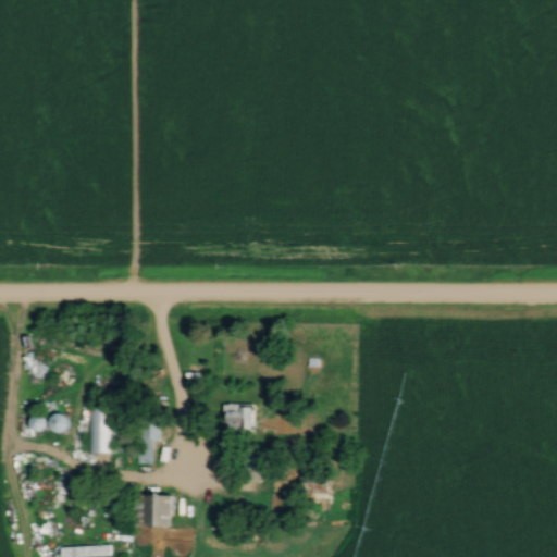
[(62,385),(77,378),(70,363),(56,371),(62,385)]
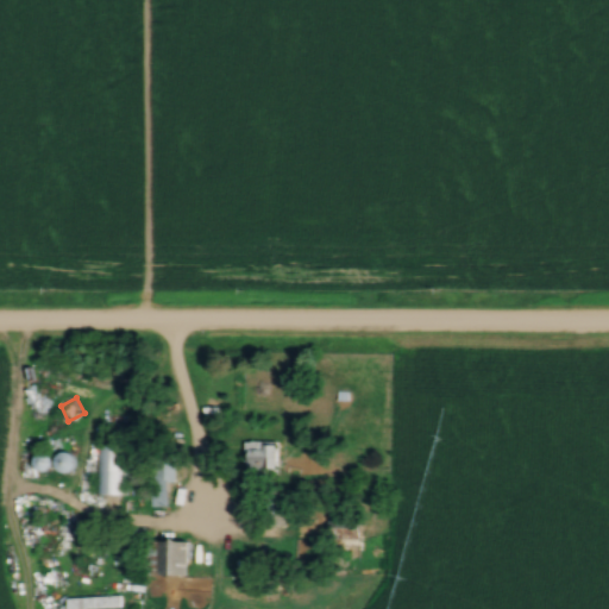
[(281,475),(281,443),(246,443),(246,475),(281,475)]
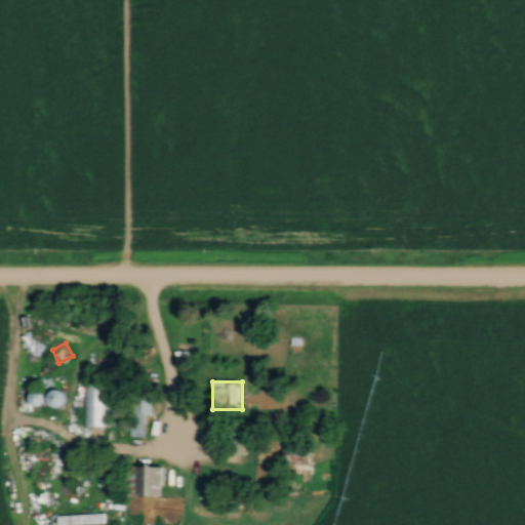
[(110,428),(110,384),(84,384),(84,427),(110,428)]
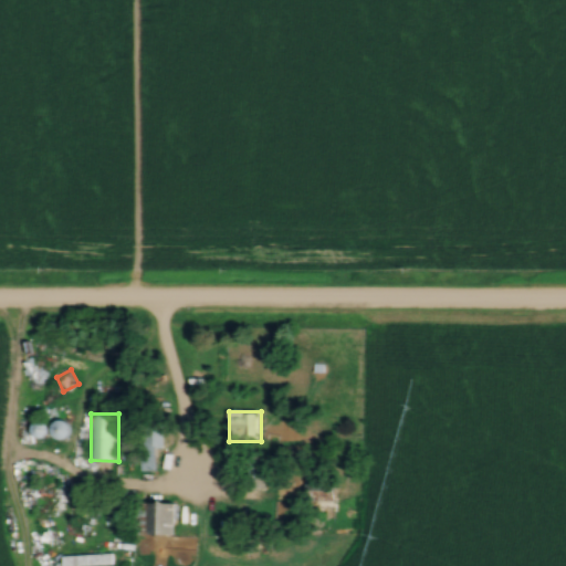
[(334,513),(335,491),(313,490),(312,512),(334,513)]
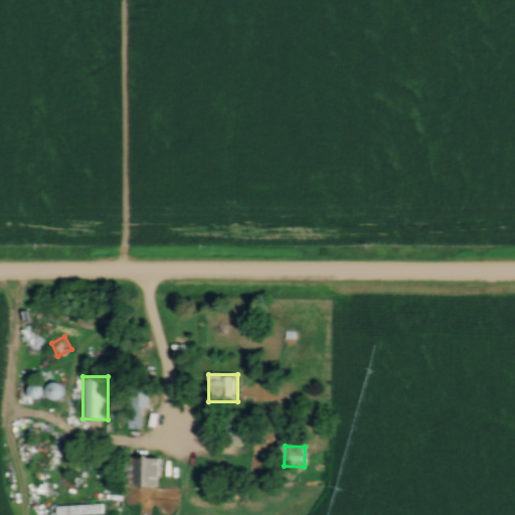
[(159,487),(159,457),(123,457),(123,487),(159,487)]
